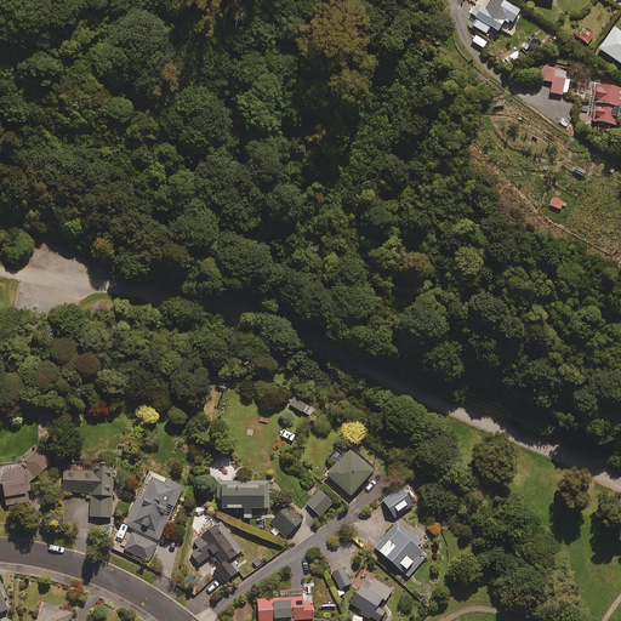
[(517,9),(502,0),(477,0),(476,4),(479,5),(468,23),(484,33),(489,26),(496,29),(502,18),(510,22),(517,9)]
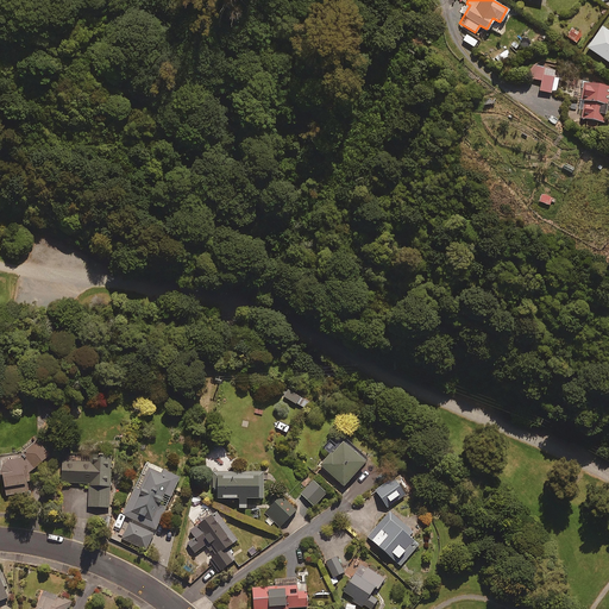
[(608,31),(601,25),(585,46),(608,62),(608,31)]
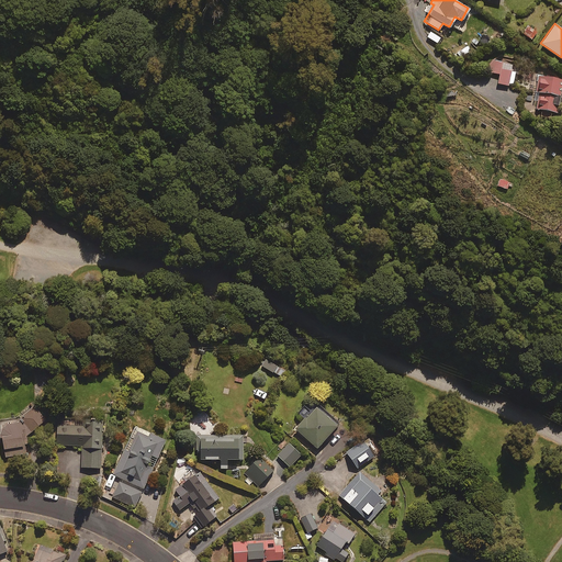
[(536,31),(526,24),(520,32),(531,38),(536,31)]
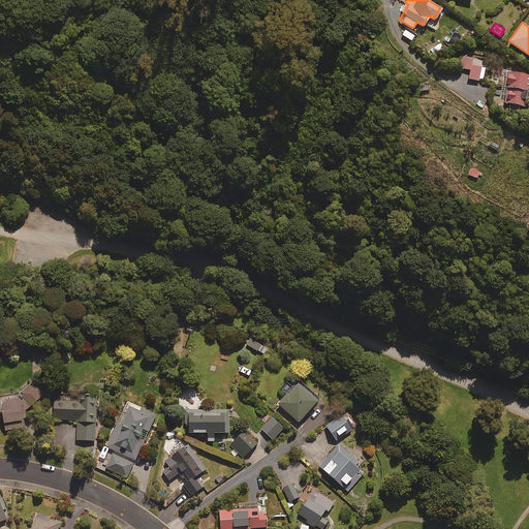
[(483,60),(463,57),(461,68),(469,69),(467,78),(478,80),(483,60)]
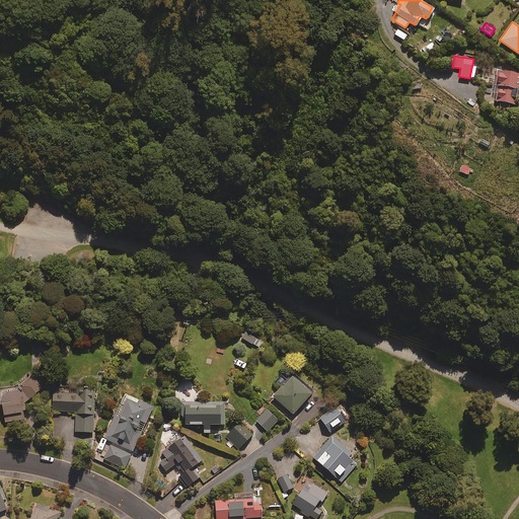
[(518,73),(498,68),(494,85),(497,86),(493,104),(507,108),(508,102),(512,103),(518,74),(518,73)]
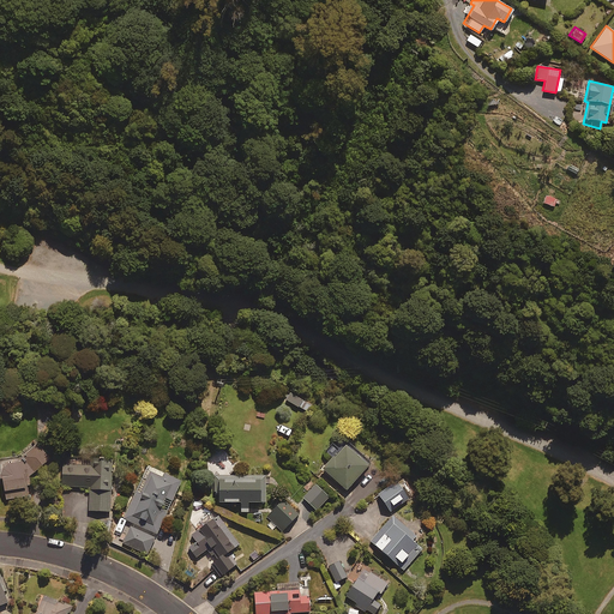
[(566,100),(551,96),(549,104),(565,107),(566,100)]
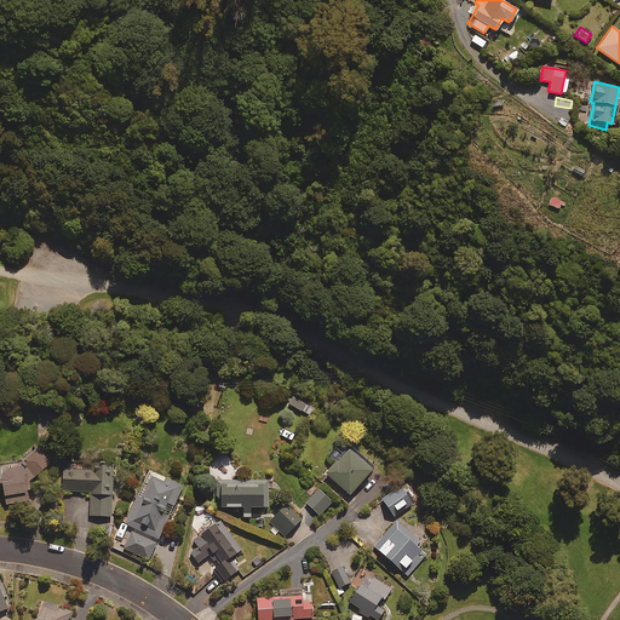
[(549,205),(558,208),(560,206),(564,207),(566,202),(551,197),(549,205)]
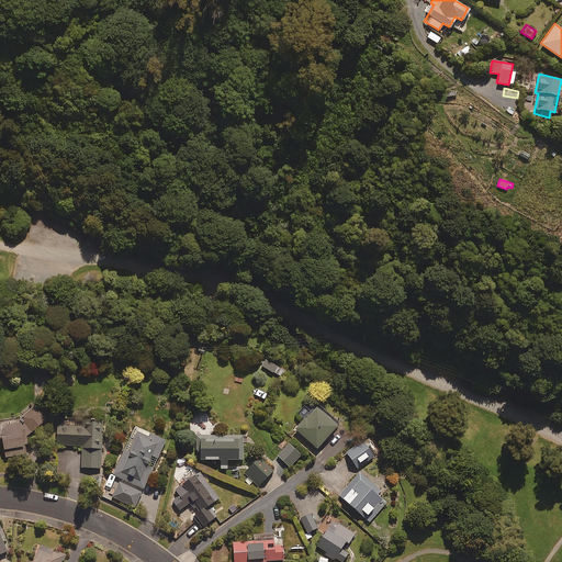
[(285,370),(266,359),(262,366),(282,377),(285,370)]
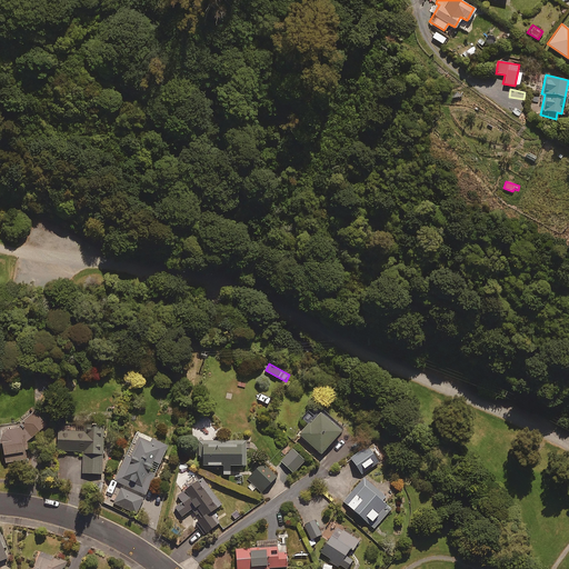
[(345,428),(322,408),(299,432),(321,452),(345,428)]
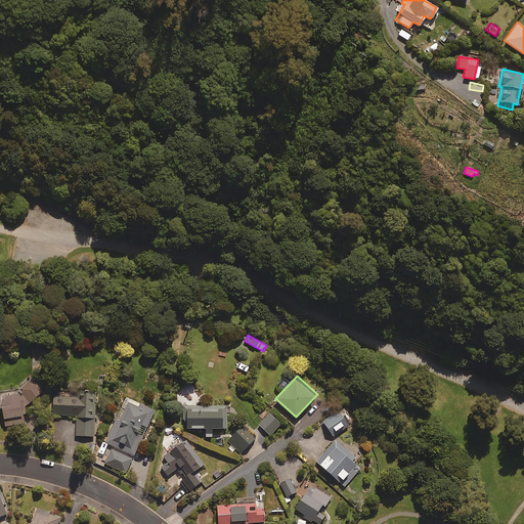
[(0,389),(0,408),(3,408),(5,425),(25,423),(24,412),(26,412),(26,405),(43,390),(33,378),(23,387),(0,389)]
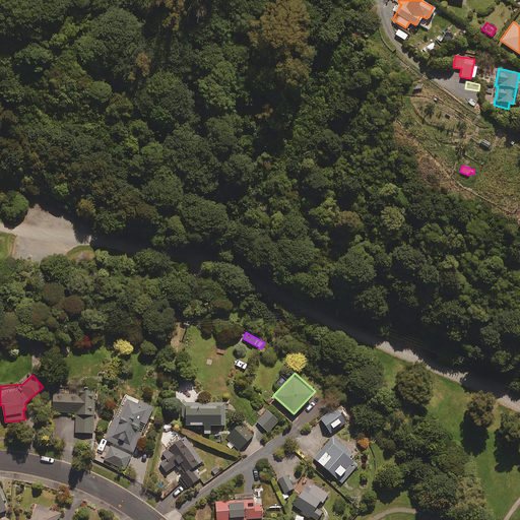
[(95,387),(76,387),(75,393),(53,392),(52,411),(76,412),(75,432),(93,432),(95,387)]
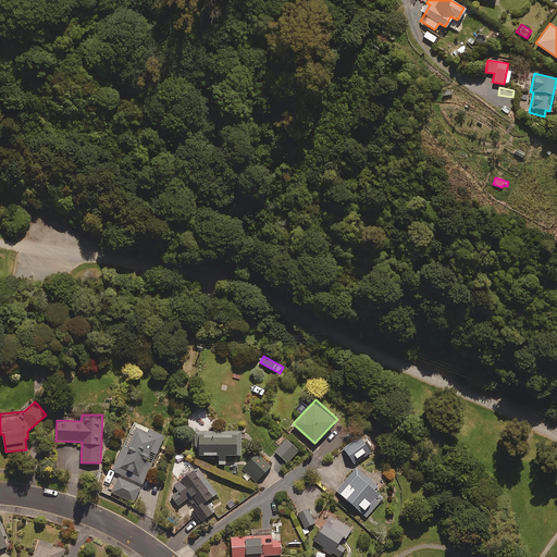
[(164,437),(137,424),(133,434),(130,432),(112,470),(121,474),(113,491),(134,500),(164,437)]
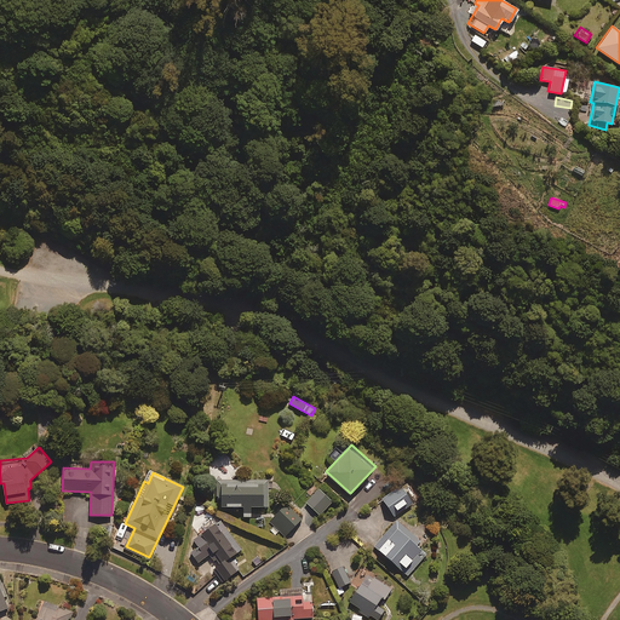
[(269,481),(218,478),(217,495),(222,495),(222,505),(244,506),(244,516),(251,516),(251,506),(268,507),(269,481)]
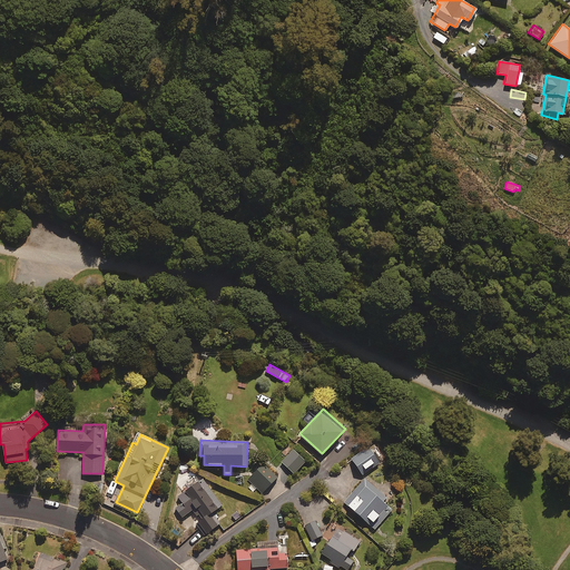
[(380,461),(370,445),(352,458),(362,473),(380,461)]
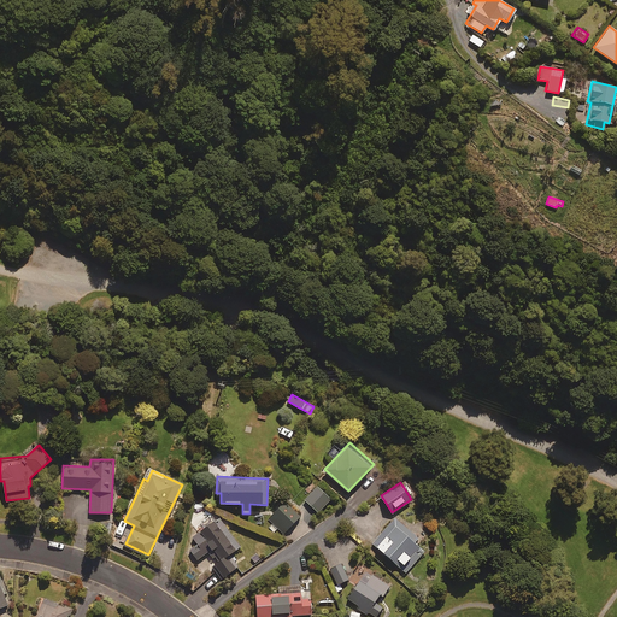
[(333,500),(318,486),(305,499),(319,513),(333,500)]
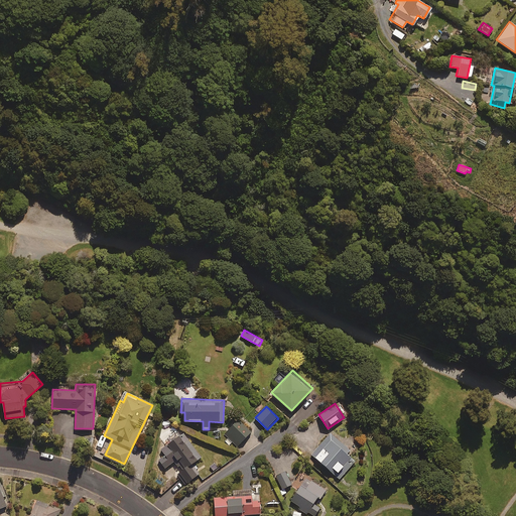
[(230,444),(233,441),(242,449),(246,444),(242,441),(251,431),(238,418),(224,433),(228,437),(226,440),(230,444)]
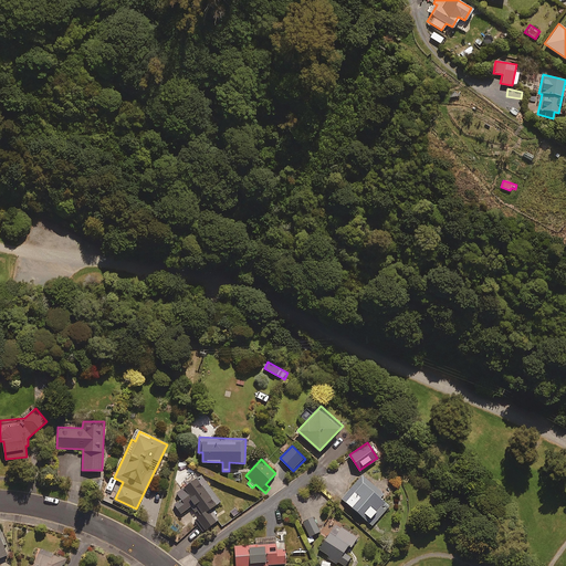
[(220,501),(199,473),(176,491),(181,500),(175,504),(181,513),(192,505),(200,515),(195,519),(203,530),(216,520),(208,510),(220,501)]
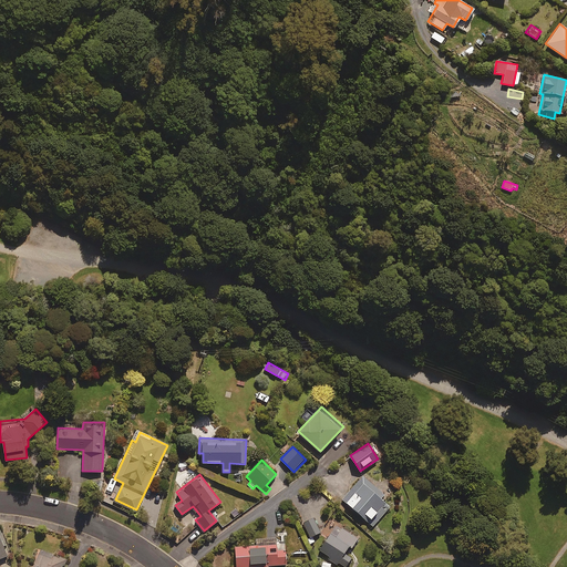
[(388,498),(363,476),(341,500),(371,527),(390,507),(384,502),(388,498)]
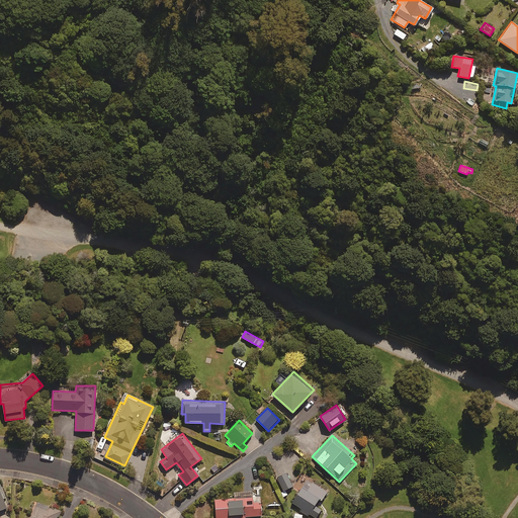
[(229,460),(225,455),(218,460),(222,466),(229,460)]
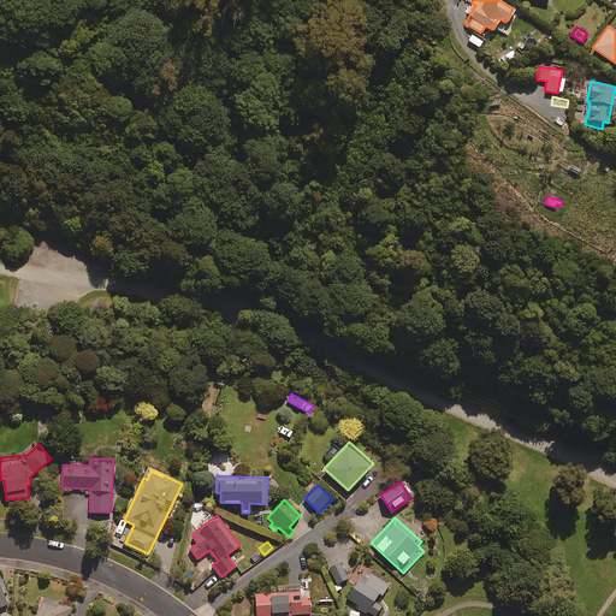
[(339,563),(330,568),(338,582),(348,578),(339,563)]
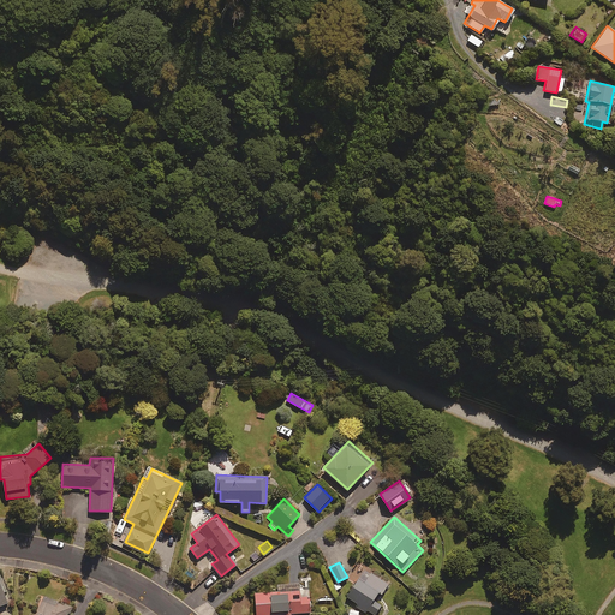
[(346,596),(357,603),(354,604),(366,613),(368,610),(374,614),(381,604),(376,601),(388,584),(366,568),(346,596)]
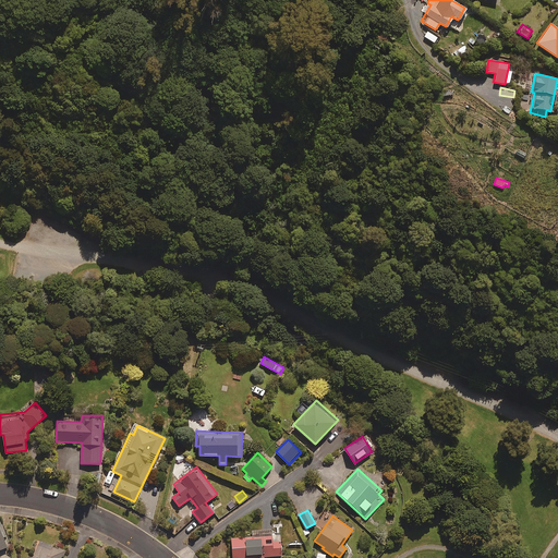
[(264,524),(264,528),(232,529),(232,557),(249,557),(250,554),(255,554),(255,557),(265,557),(266,557),(266,555),(282,555),(281,525),(269,526),(269,523),(264,524)]
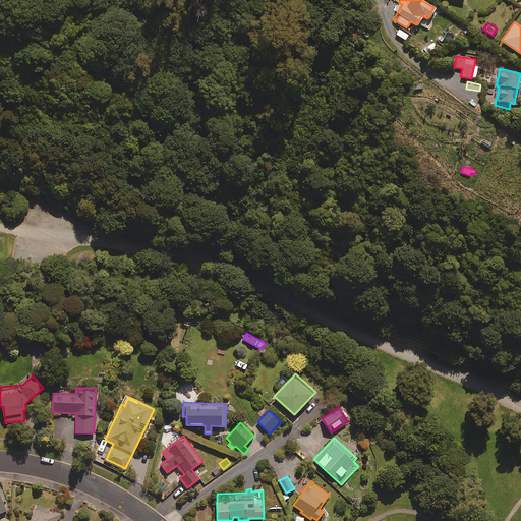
[(54,520),(58,513),(37,505),(31,520),(26,519),(25,520),(54,520)]
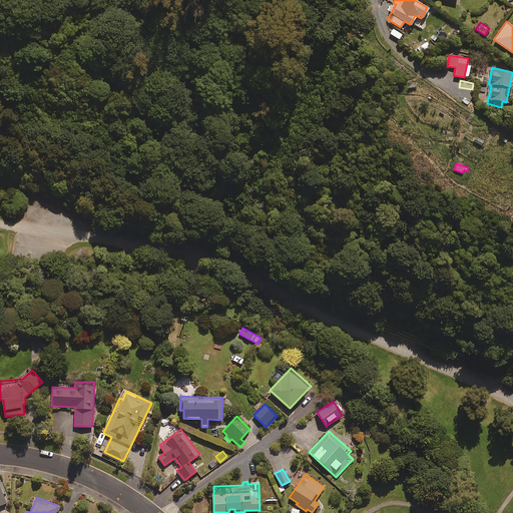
All buildings are outlined.
